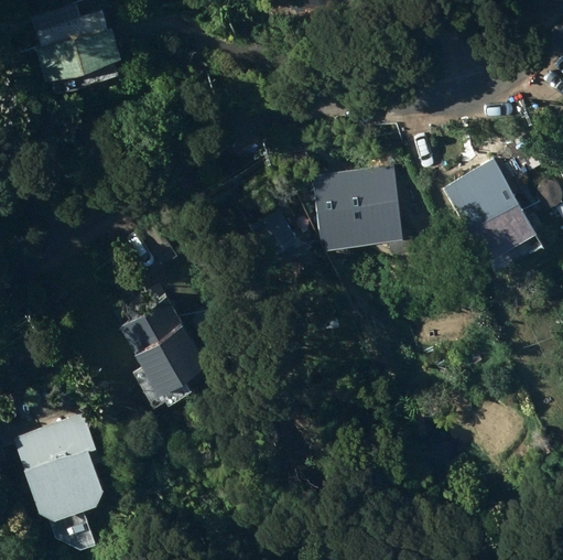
[(46,85),(121,62),(112,31),(108,32),(103,14),(80,21),(76,8),(31,22),(41,53),(38,54),(46,85)]
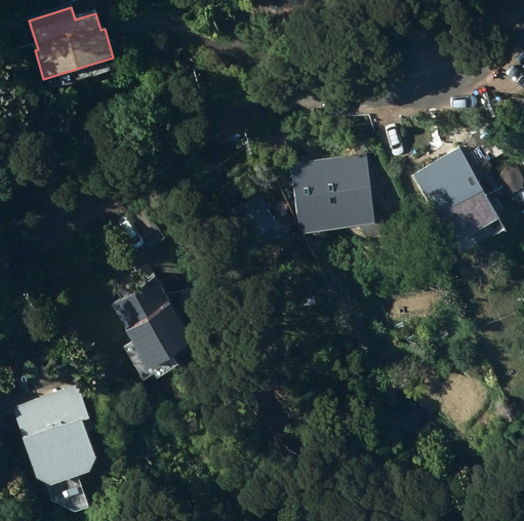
[(476,145),(487,161),(508,148),(496,130),(476,145)]
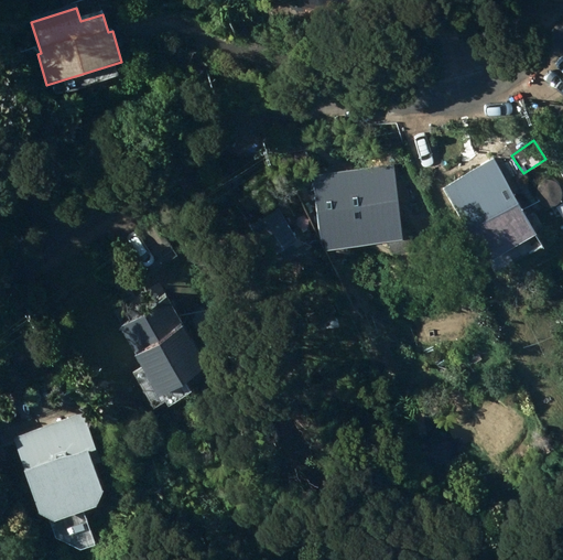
[(494,160),(444,189),(491,271),(541,244),(494,160)]
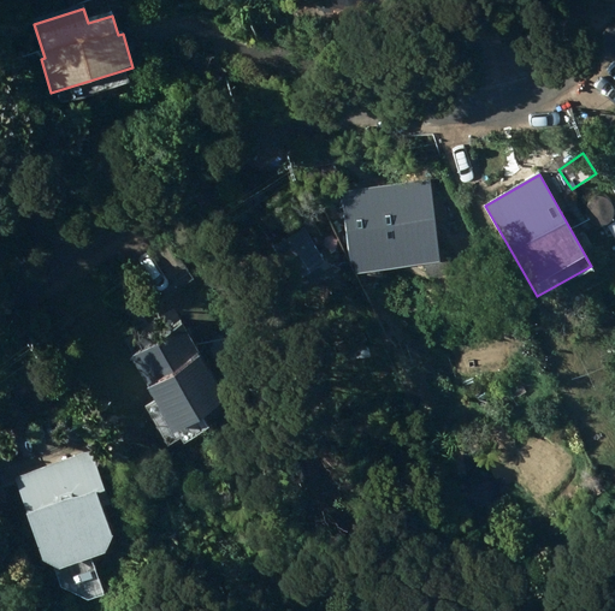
[(429,189),(342,201),(350,270),(438,256),(429,189)]
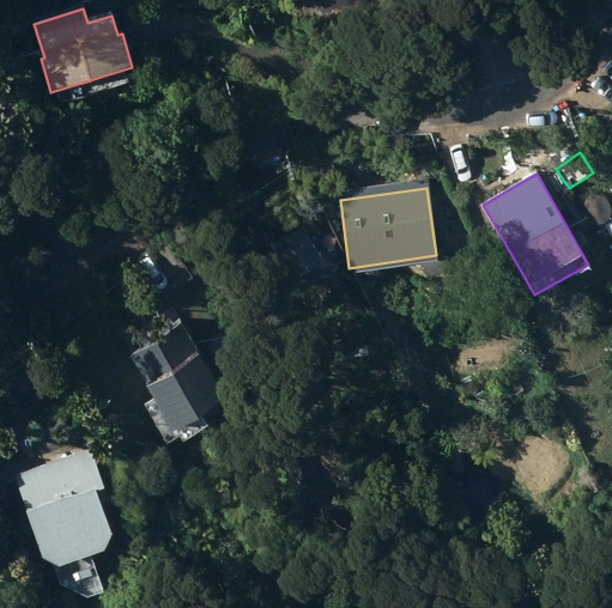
[(611,222),(598,230),(605,243),(611,239),(611,222)]
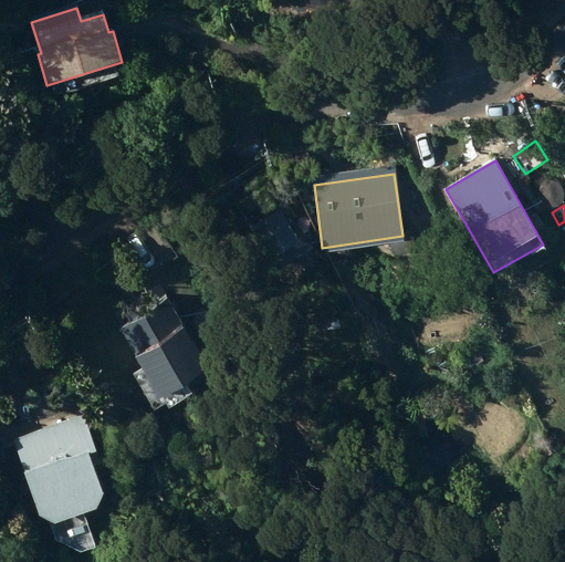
[(272,262),(301,243),(281,212),(251,231),(272,262)]
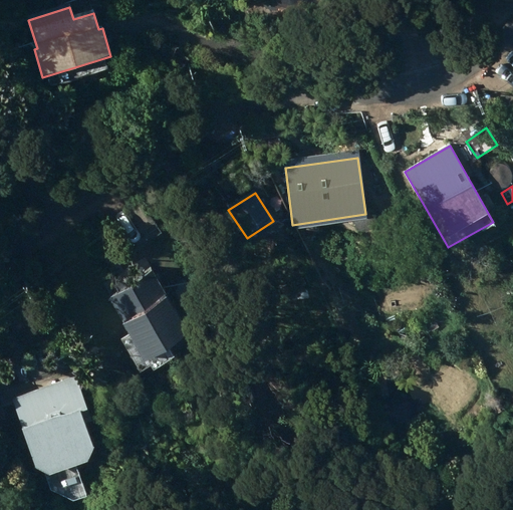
[(189,333),(153,272),(108,298),(145,359),(189,333)]
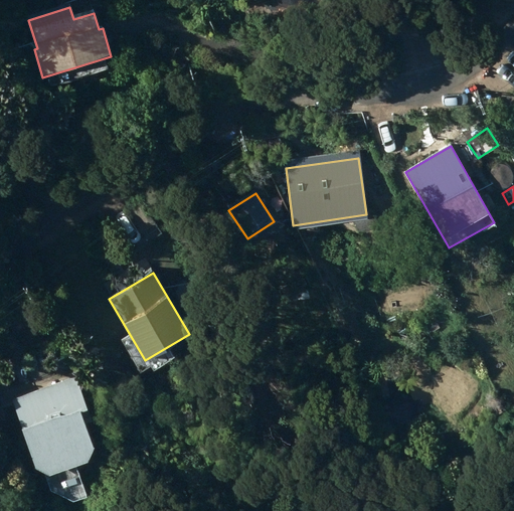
[(93,423),(77,382),(14,406),(37,470),(50,476),(88,462),(95,447),(87,426),(93,423)]
